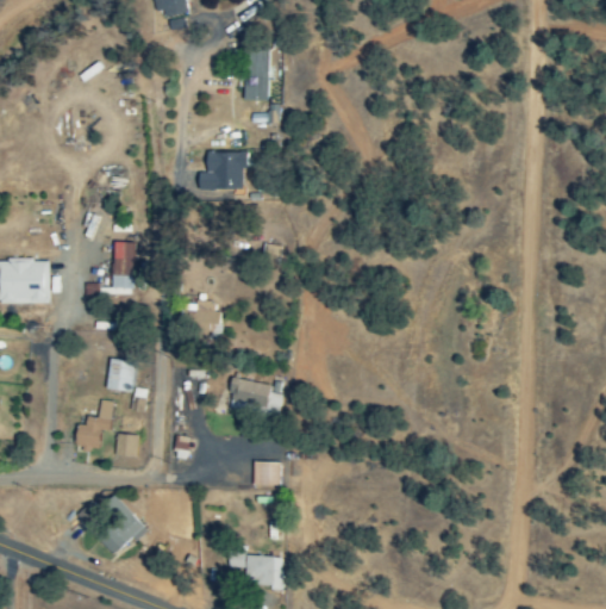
[(161,0),(164,19),(189,14),(186,0),(161,0)]
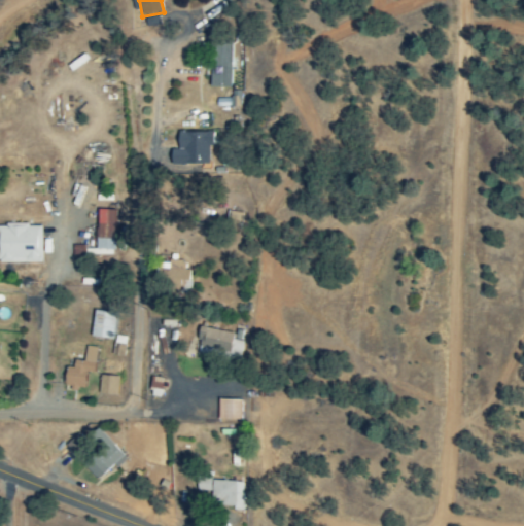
[(234,44),(213,43),(211,86),(233,88),(234,44)]
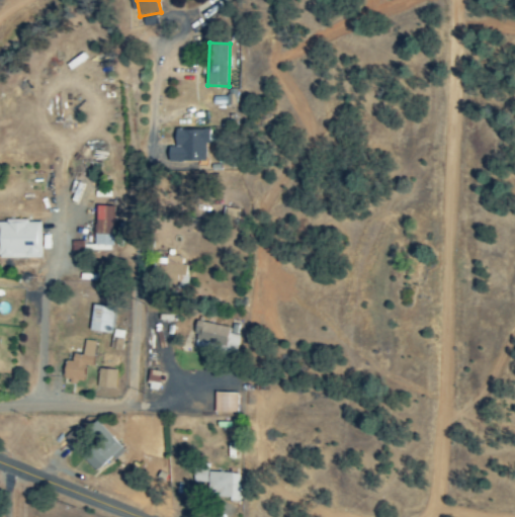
[(177,128),(176,162),(209,163),(210,131),(177,128)]
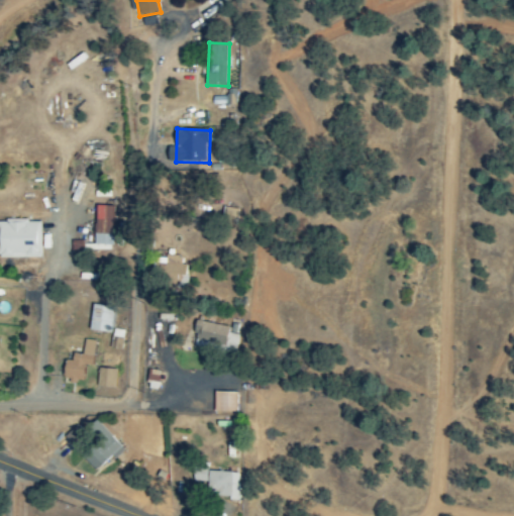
[(114,249),(115,206),(97,205),(96,249),(114,249)]
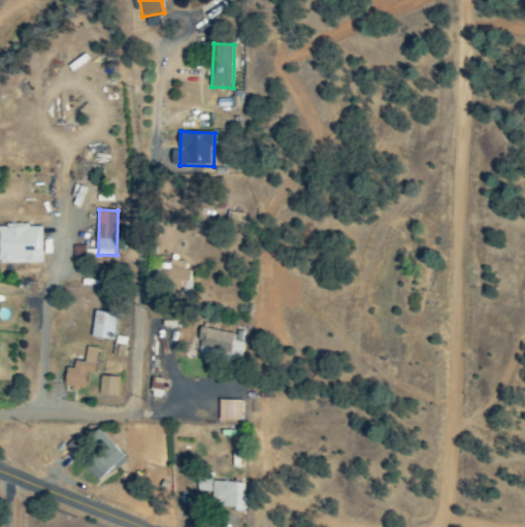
[(0,225),(0,263),(43,263),(42,225),(0,225)]
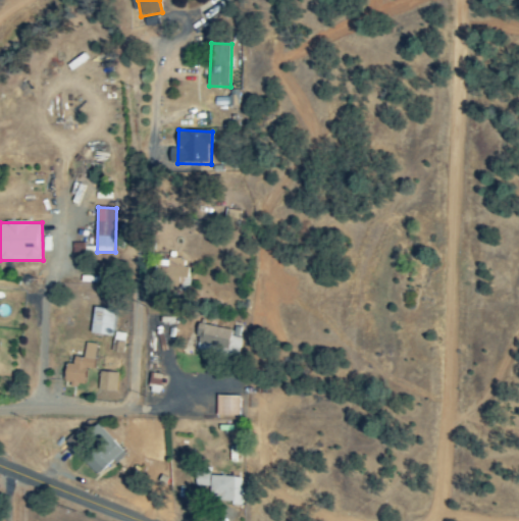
[(188,289),(191,265),(160,261),(157,284),(188,289)]
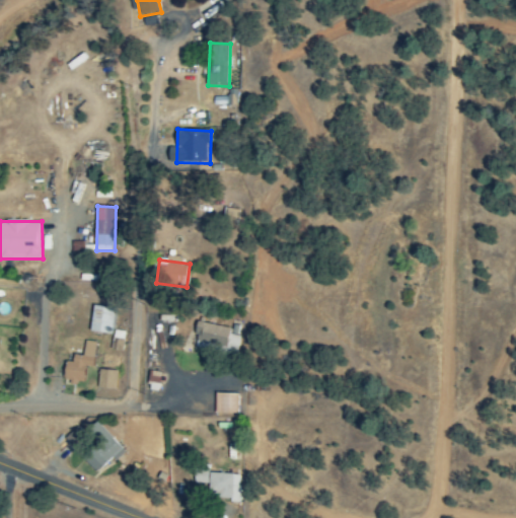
[(91,330),(113,335),(117,308),(95,305),(91,330)]
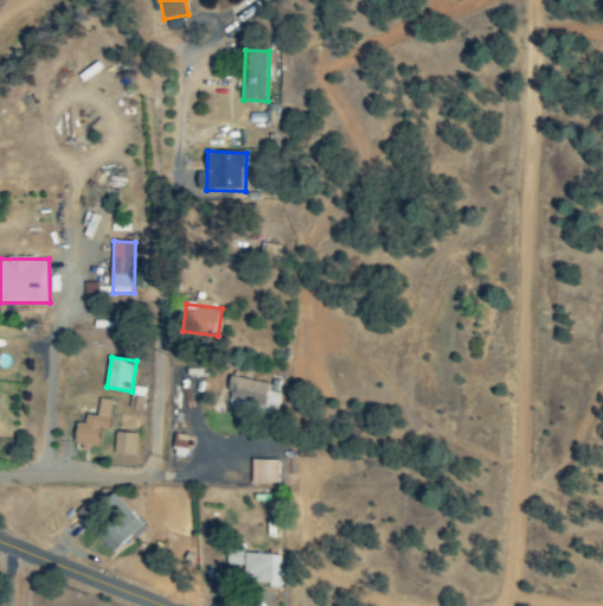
[(264,391),(265,382),(230,377),(226,404),(264,409),(263,412),(278,414),(281,394),(264,391)]
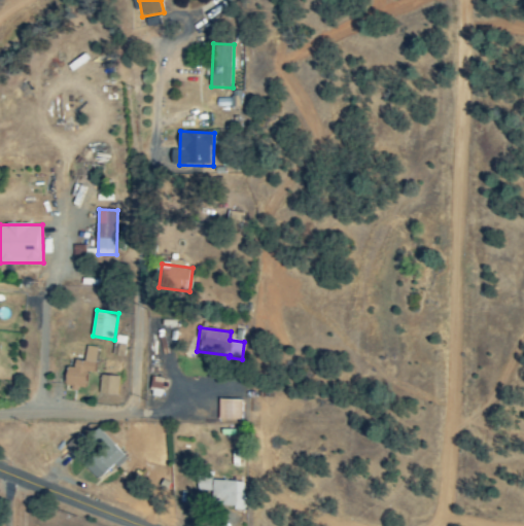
[(99,347),(89,346),(86,362),(76,361),(75,367),(69,366),(66,385),(86,388),(89,371),(96,372),(99,347)]
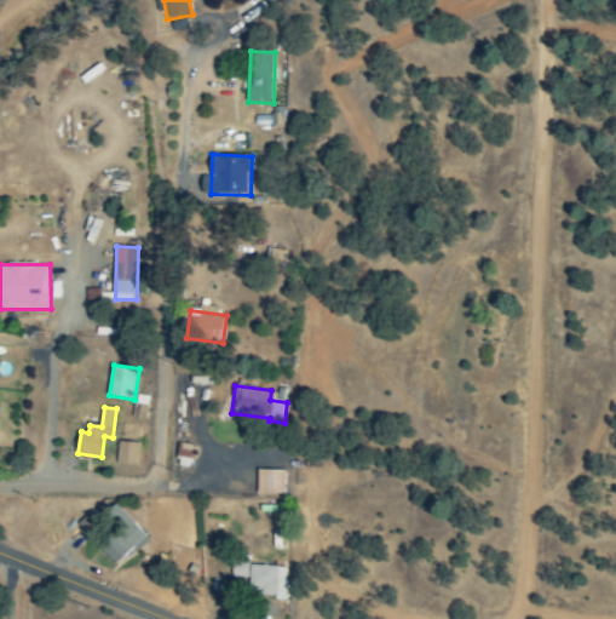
[(140,465),(142,442),(119,441),(117,464),(140,465)]
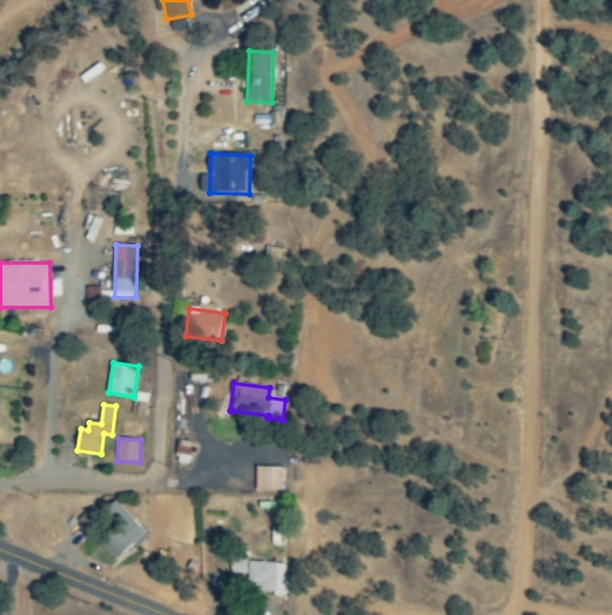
[(190,463),(191,441),(178,441),(177,463),(190,463)]
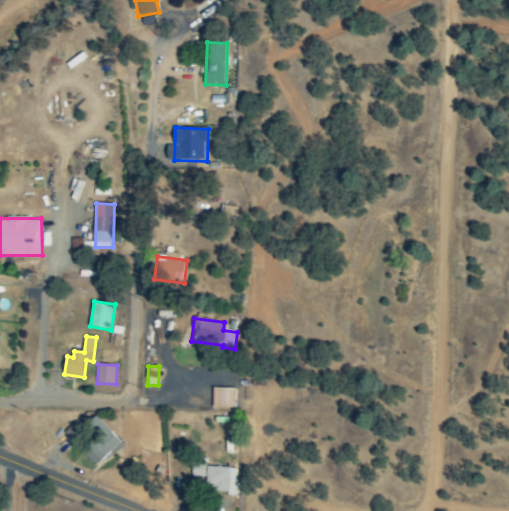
[(235,408),(236,388),(214,387),(214,407),(235,408)]
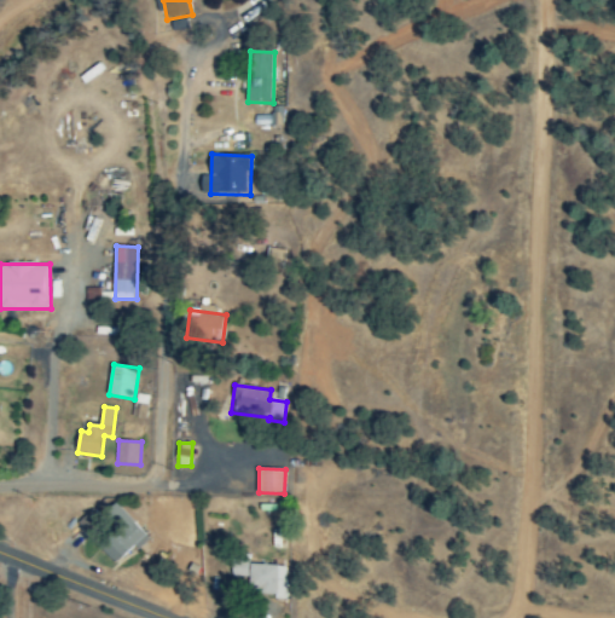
[(108,517),(120,527),(100,547),(117,564),(134,546),(140,549),(151,537),(119,506),(108,517)]
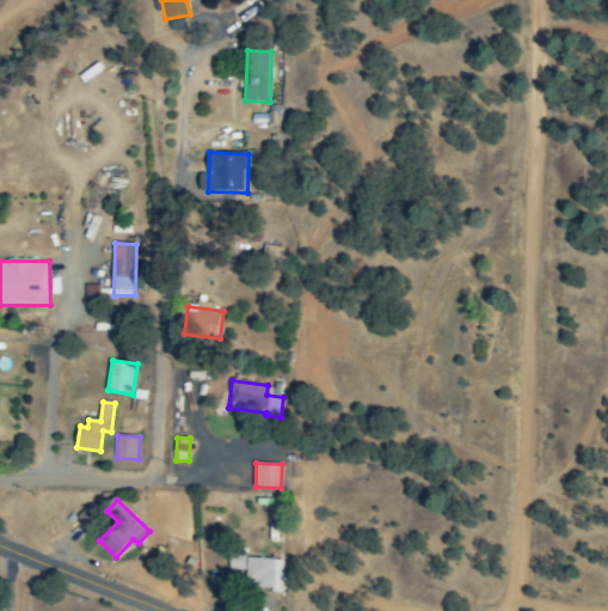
[(91,530),(106,515),(93,502),(78,517),(91,530)]
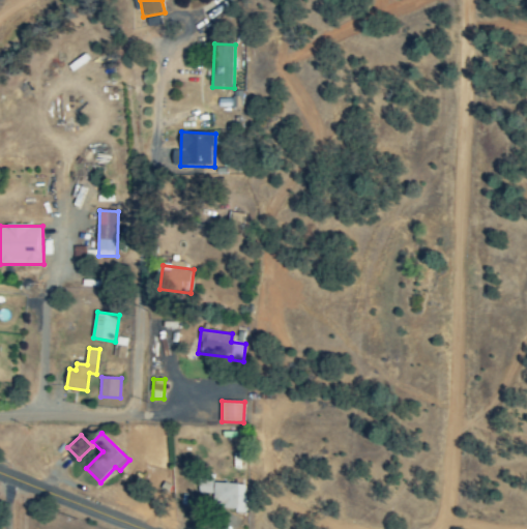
[(246,510),(246,483),(216,482),(215,510),(246,510)]
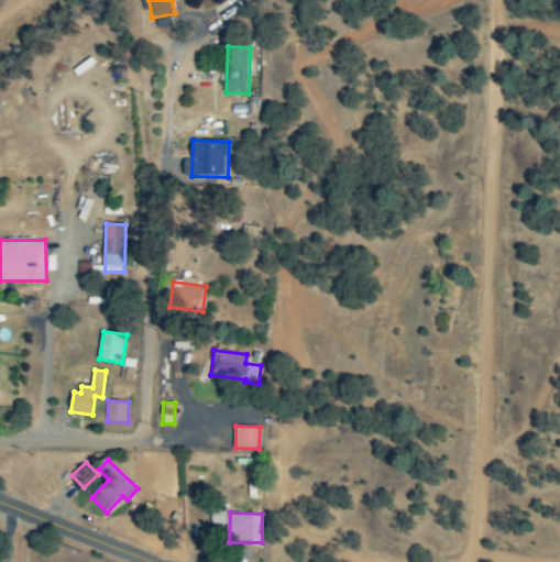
All buildings are outlined.
